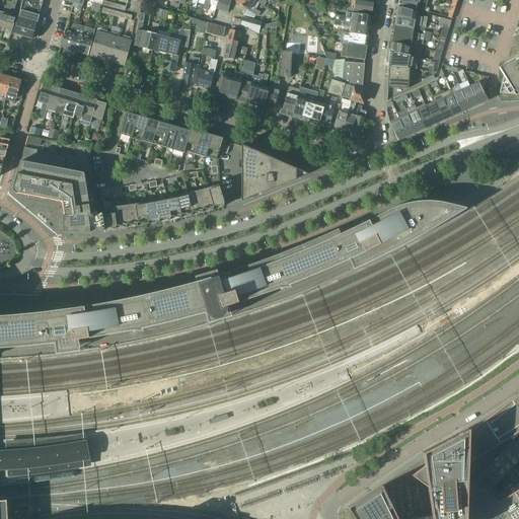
[(12,3),(3,30),(10,32),(16,16),(12,15),(17,0),(12,0),(12,3)]
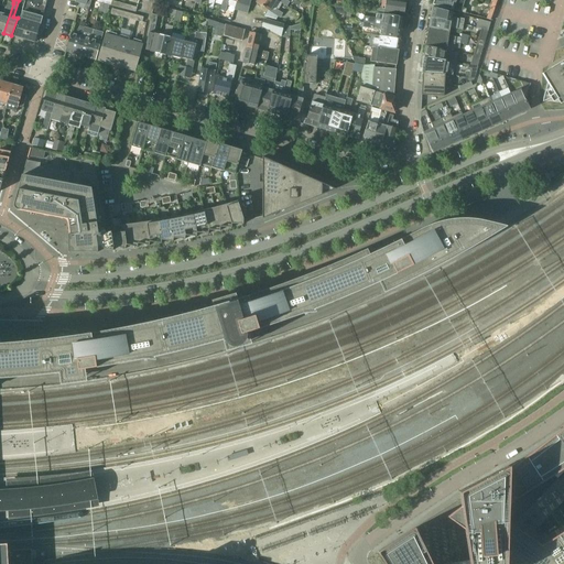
[(25,0),(23,11),(22,11),(20,20),(13,36),(34,43),(40,25),(39,25),(41,18),(42,18),(46,0),(44,0),(25,0)]
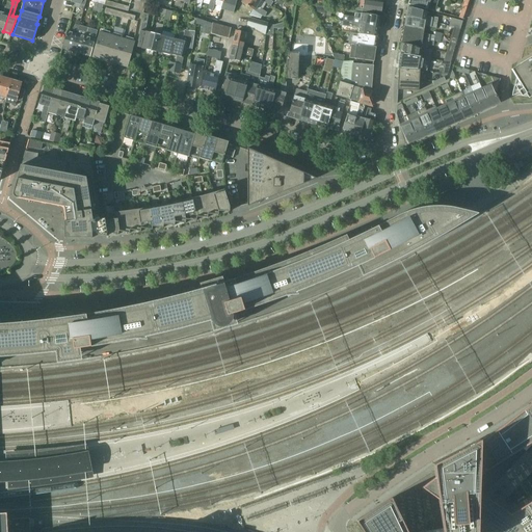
[(230,0),(223,0),(224,1),(223,1),(221,9),(222,9),(228,10),(230,0)]
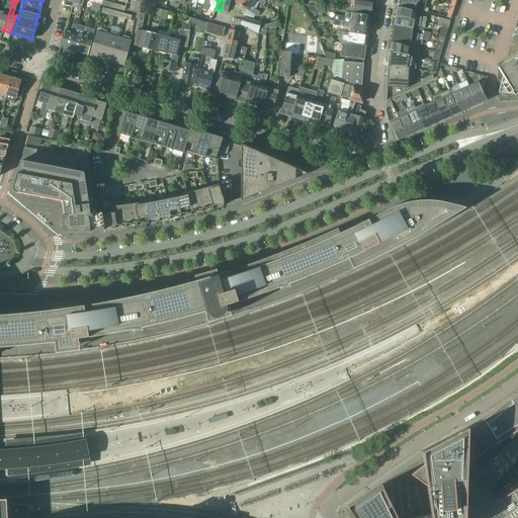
[(230,0),(229,0),(224,0),(222,10),(227,12),(231,0),(230,0)]
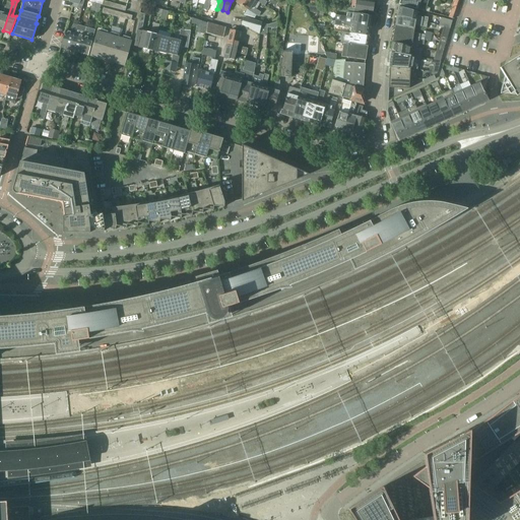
[(238,0),(237,1),(236,3),(248,10),(250,7),(254,0),(238,0)]
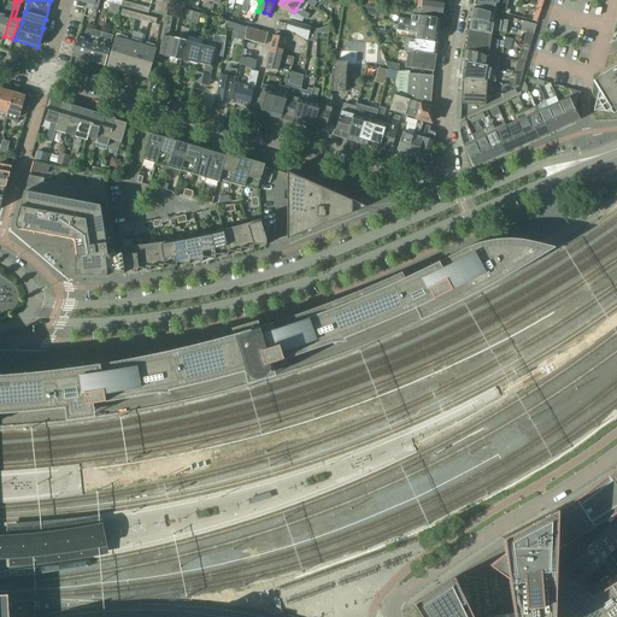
[(412,6),(412,12),(419,13),(441,17),(444,3),(432,0),(422,0),(421,9),(419,9),(419,7),(412,6)]
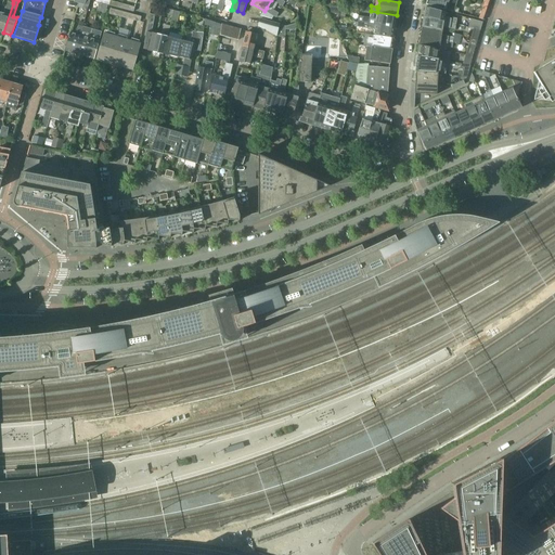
[(427,0),(426,4),(443,10),(452,12),(454,8),(456,0),(454,0),(427,0)]
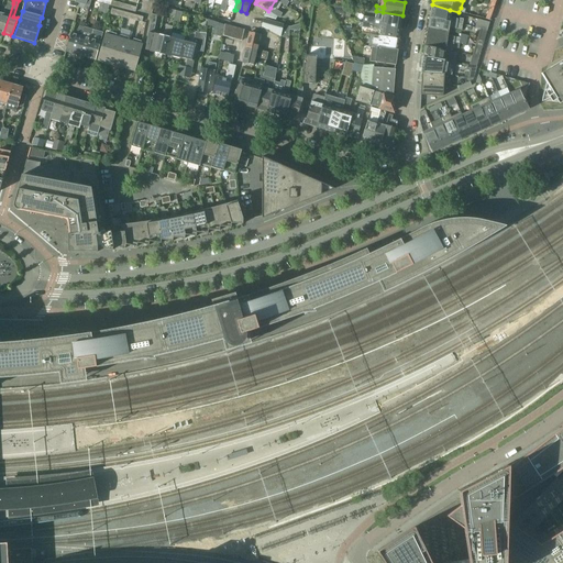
[(492,0),(489,11),(495,12),(498,0),(492,0)]
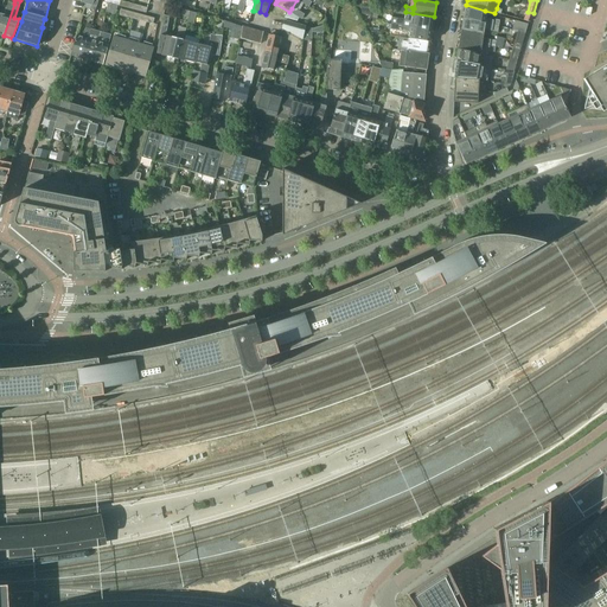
[(0,13),(0,14),(0,13),(0,34),(4,36),(14,4),(8,2),(6,8),(2,7),(0,13)]
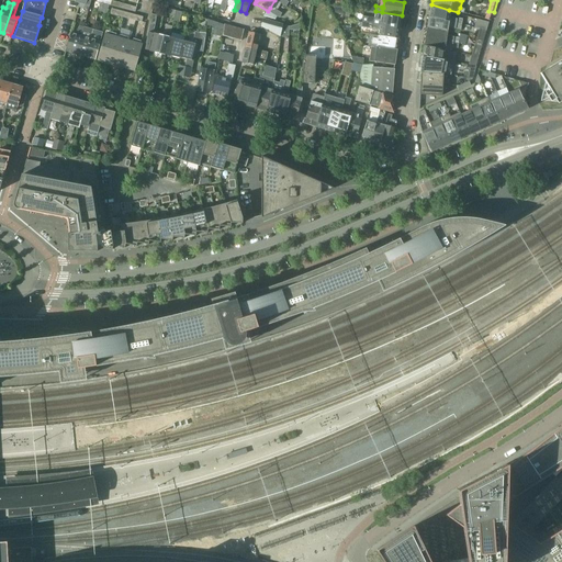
[(430,7),(429,17),(462,25),(462,19),(457,18),(457,19),(450,18),(451,12),(430,7)]
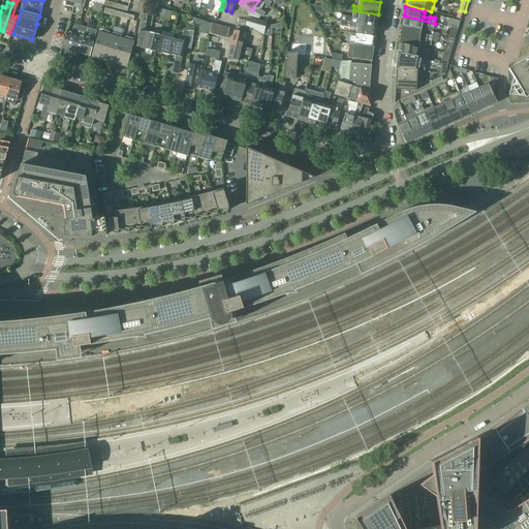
[(164,16),(165,10),(155,7),(154,12),(164,16)]
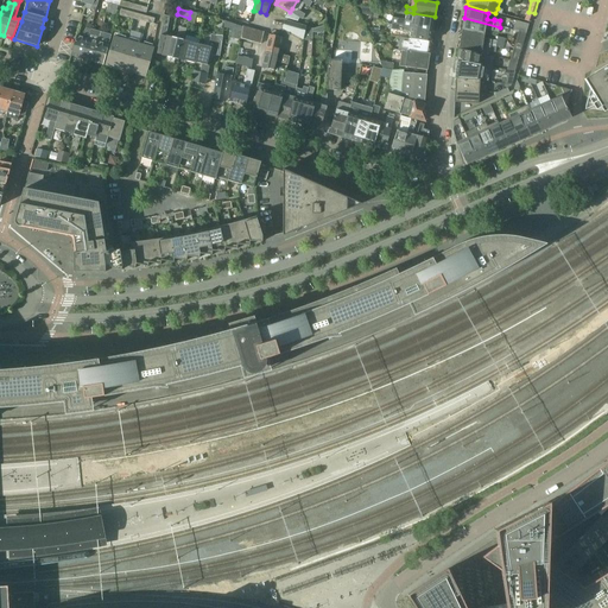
[(190,12),(189,18),(188,24),(194,25),(196,19),(197,13),(190,12)]
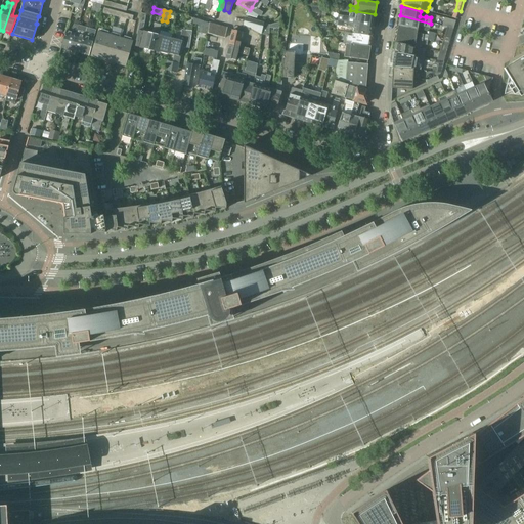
[(115,16),(127,19),(128,14),(116,11),(115,16)]
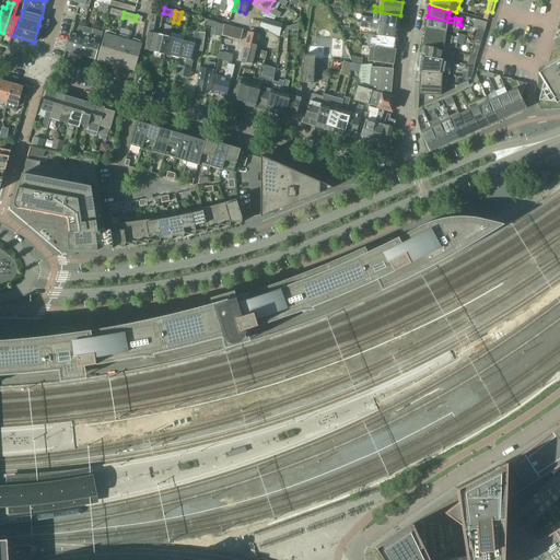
[(362,16),(361,22),(372,24),(378,24),(380,22),(385,23),(385,25),(399,27),(399,25),(398,25),(400,18),(381,14),(374,13),(373,19),(362,16)]
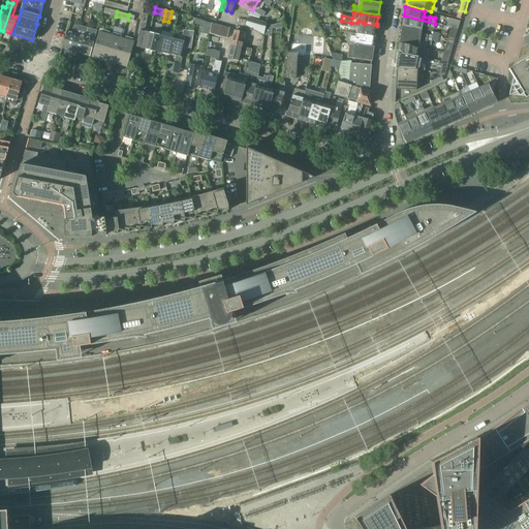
[(142,23),(136,48),(146,50),(149,33),(144,32),(146,24),(148,14),(143,13),(142,23)]
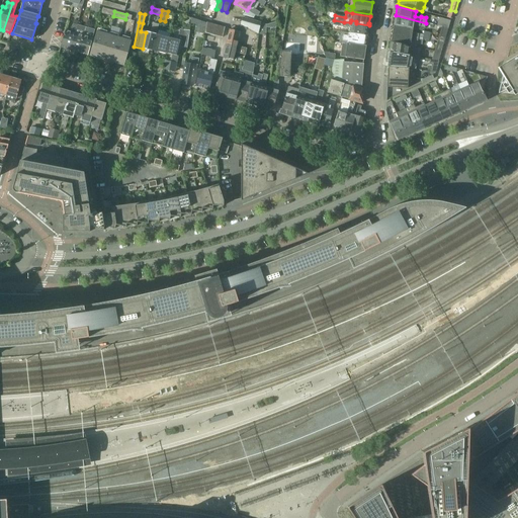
[(396,15),(394,24),(413,29),(414,25),(420,26),(420,27),(422,27),(425,28),(426,23),(396,15)]
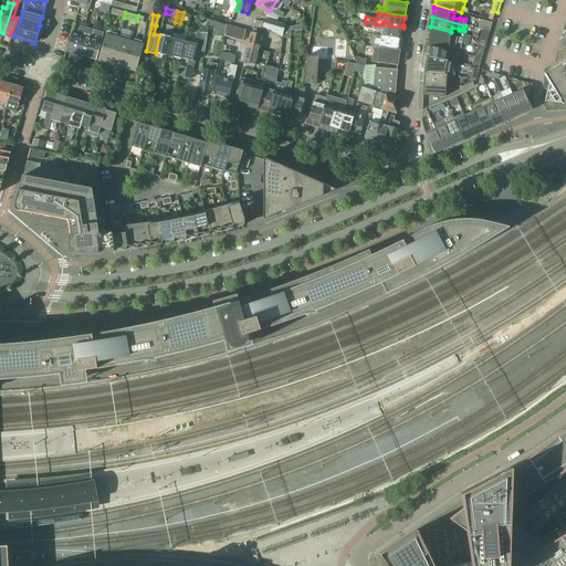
[(284,25),(285,25),(265,19),(263,28),(283,38),(284,25)]
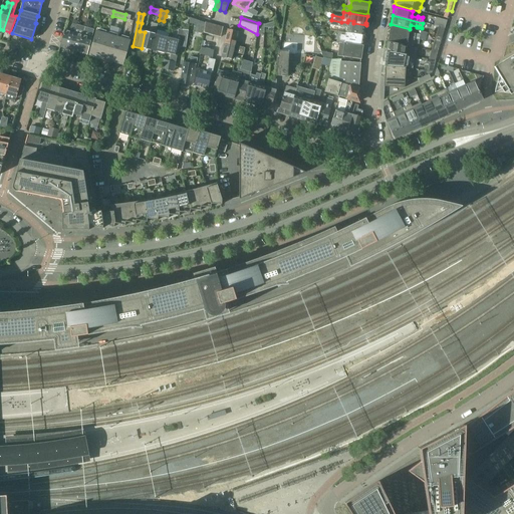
[(438,27),(445,29),(447,20),(436,17),(434,25),(438,26),(438,27)]
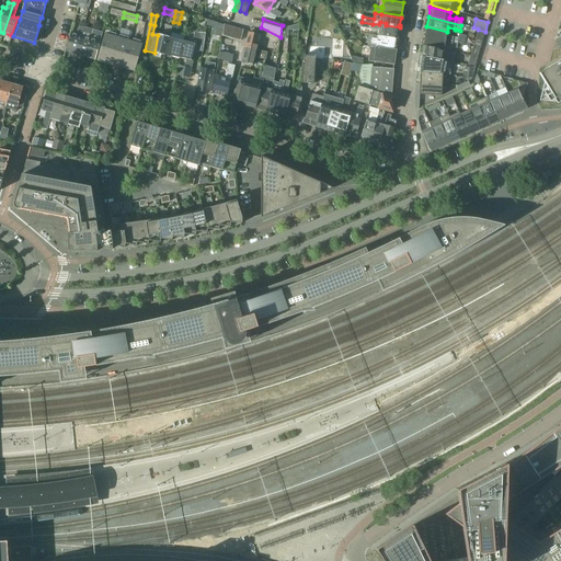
[(71,34),(67,52),(77,54),(84,27),(83,26),(84,23),(80,22),(77,36),(76,35),(71,34)]
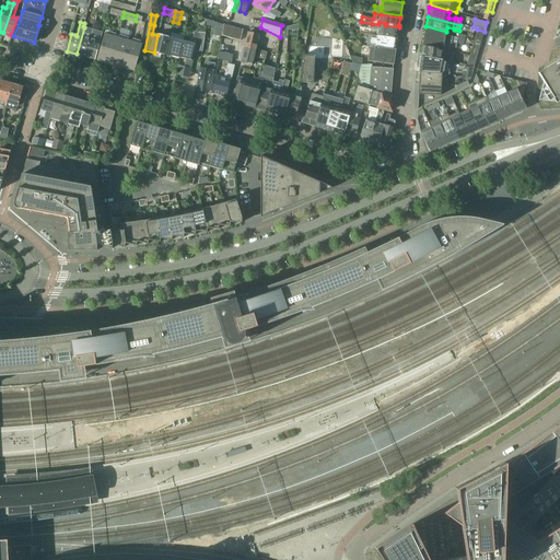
[(361,22),(360,27),(363,27),(378,30),(377,36),(397,38),(398,31),(398,32),(399,27),(385,25),(385,23),(380,22),(378,24),(372,24),(361,22)]
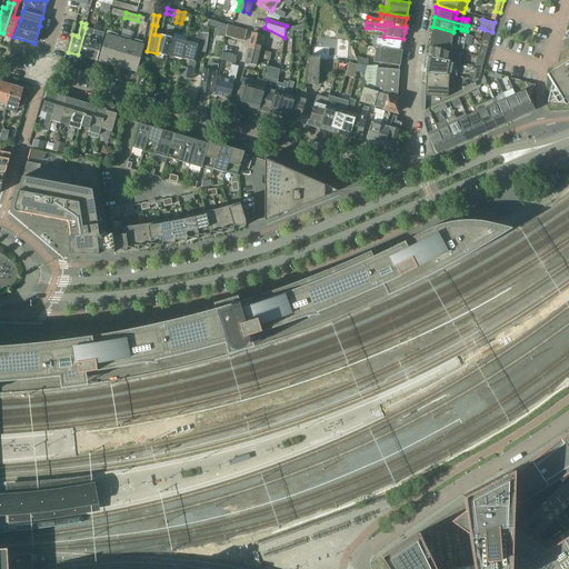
[(160,36),(157,53),(167,57),(171,39),(175,27),(168,26),(165,38),(160,36)]
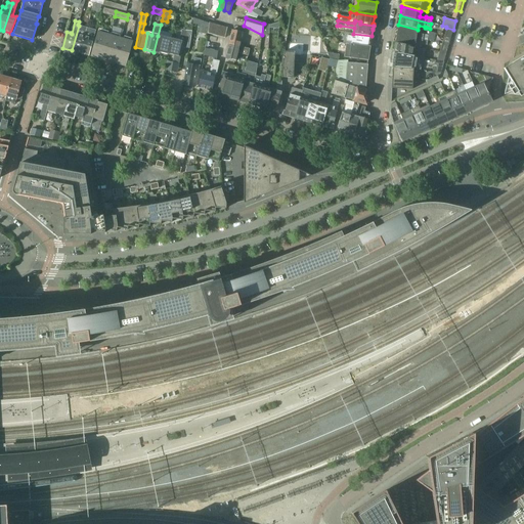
[(398,25),(397,34),(428,41),(429,36),(423,35),(417,34),(418,30),(398,25)]
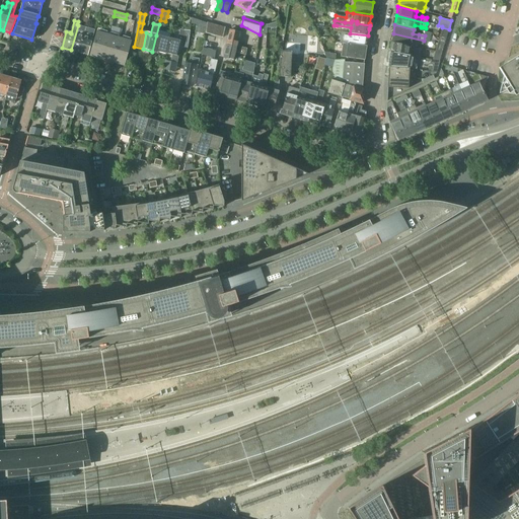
[(78,25),(71,50),(79,53),(84,36),(86,29),(86,28),(78,25)]
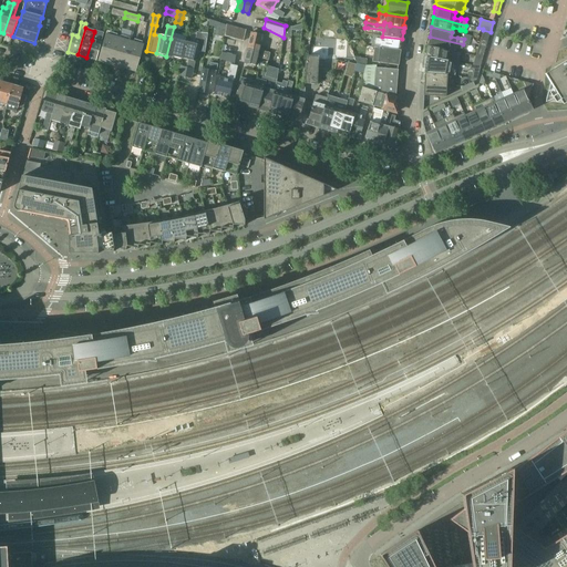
[(481,40),(487,41),(491,32),(483,30),(481,40)]
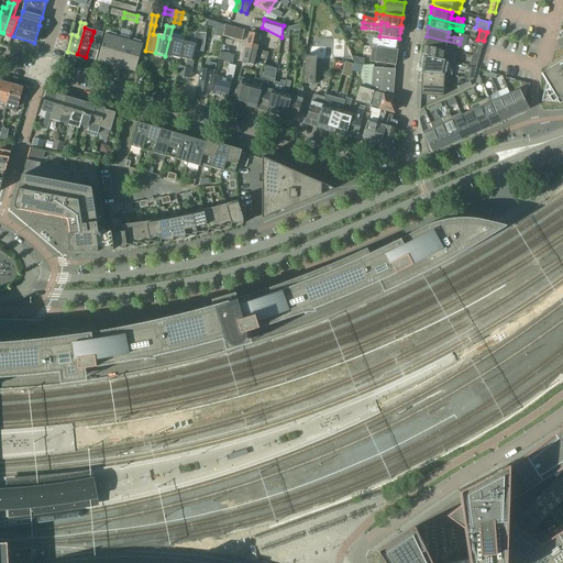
[(91,40),(86,57),(96,59),(101,42),(103,33),(94,31),(94,32),(91,40)]
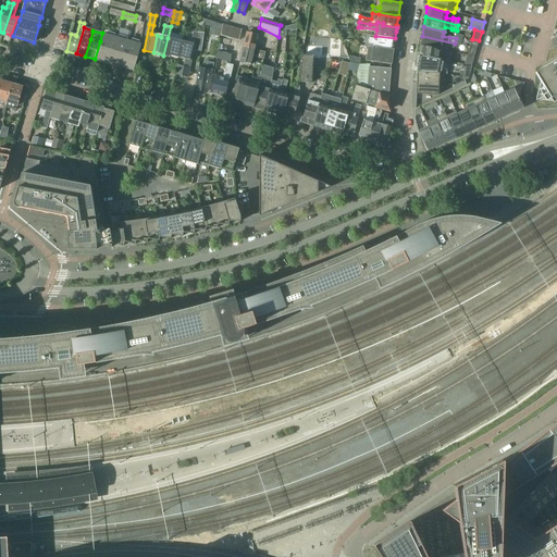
[(177,65),(176,74),(188,77),(192,62),(195,50),(200,51),(201,51),(203,33),(198,33),(194,32),(190,42),(190,44),(186,44),(181,41),(177,59),(184,60),(185,60),(184,66),(177,65)]
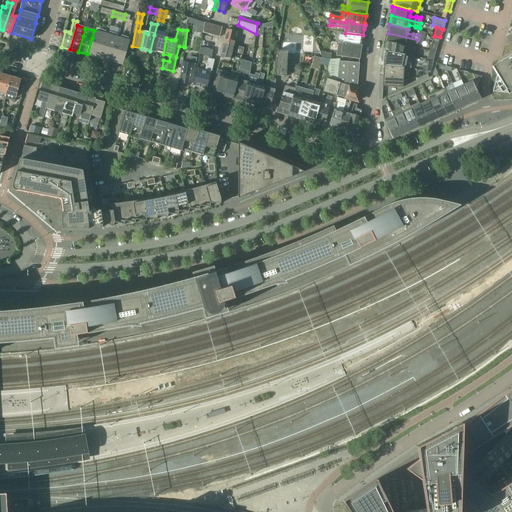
[(227,30),(223,44),(233,46),(233,45),(236,32),(227,30)]
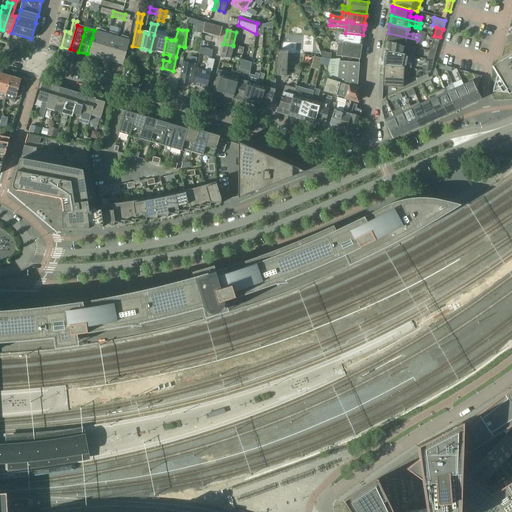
[(88,55),(123,65),(130,41),(95,31),(88,55)]
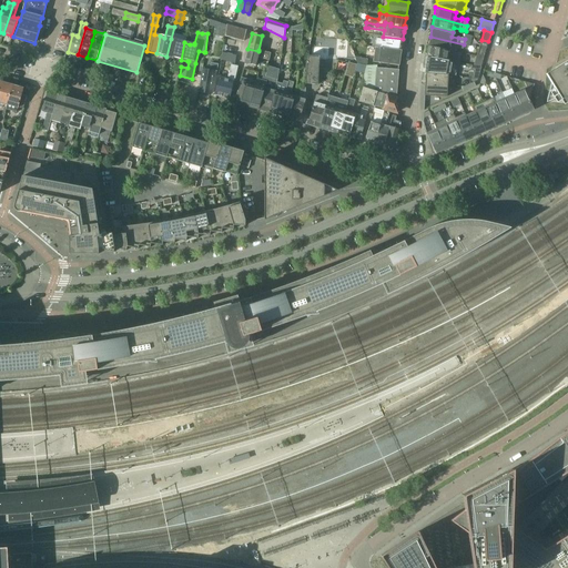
[(374,34),(372,47),(376,47),(401,50),(403,39),(383,37),(374,34)]
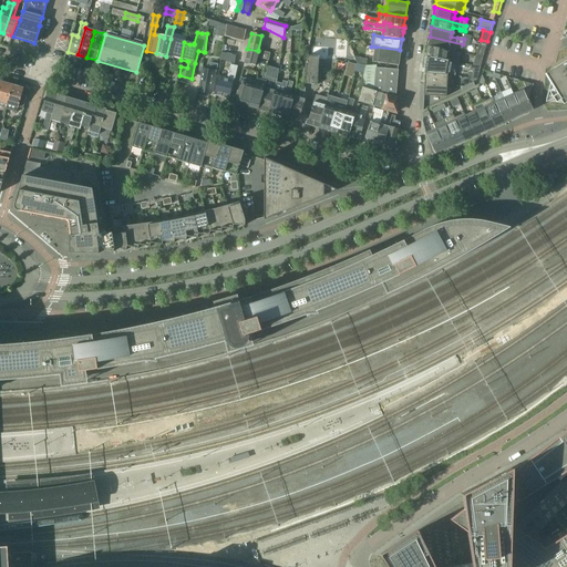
[(430,37),(428,47),(449,51),(450,47),(456,49),(462,49),(463,44),(430,37)]
